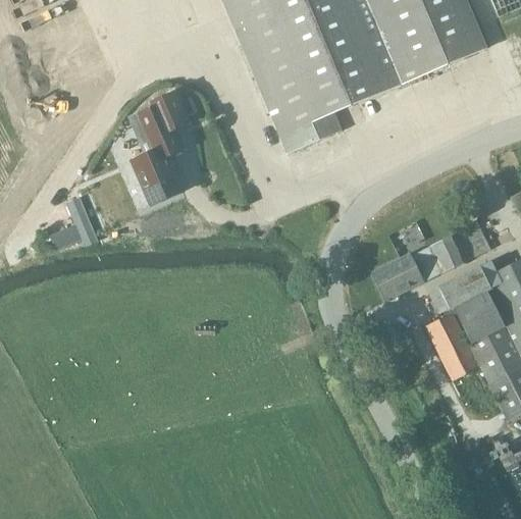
[(222,0),(288,154),(341,132),(332,113),(485,49),(464,0),(222,0)]
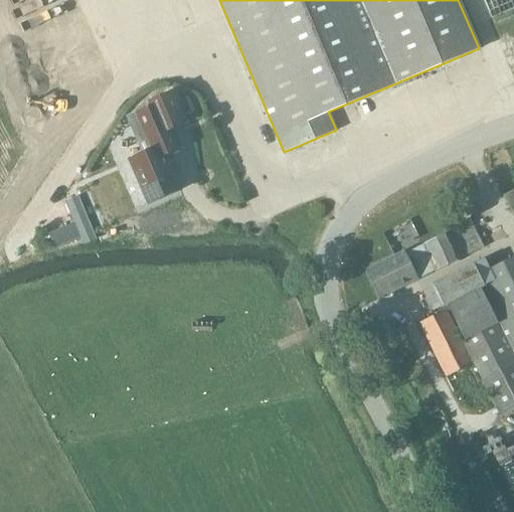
[(179,187),(164,154),(178,147),(169,128),(184,121),(169,90),(147,100),(149,105),(135,111),(152,147),(129,158),(149,201),(179,187)]
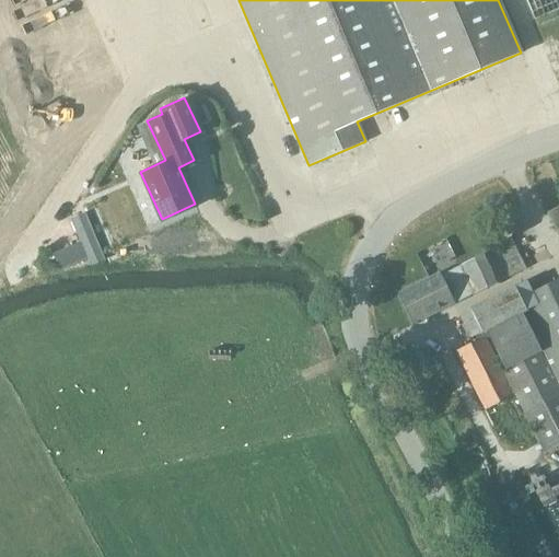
[(119,155),(125,176),(138,174),(132,152),(119,155)]
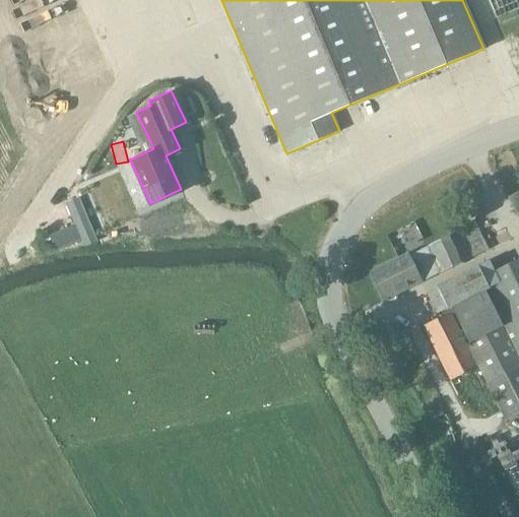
[(423,325),(449,379),(476,366),(485,384),(505,419),(518,411),(518,190),(508,195),(518,215),(518,258),(493,271),(487,260),(425,292),(436,314),(450,307),(467,341),(463,343),(448,312),(423,325)]
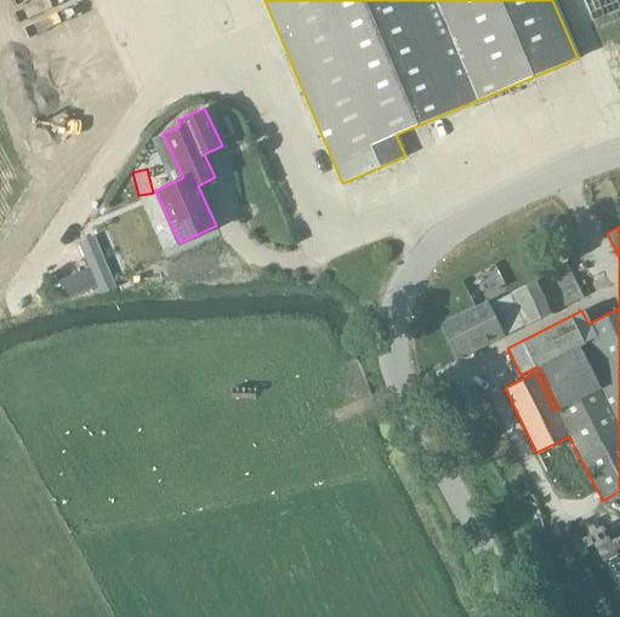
[(101,292),(117,285),(95,234),(79,240),(91,268),(60,280),(68,300),(98,286),(101,292)]
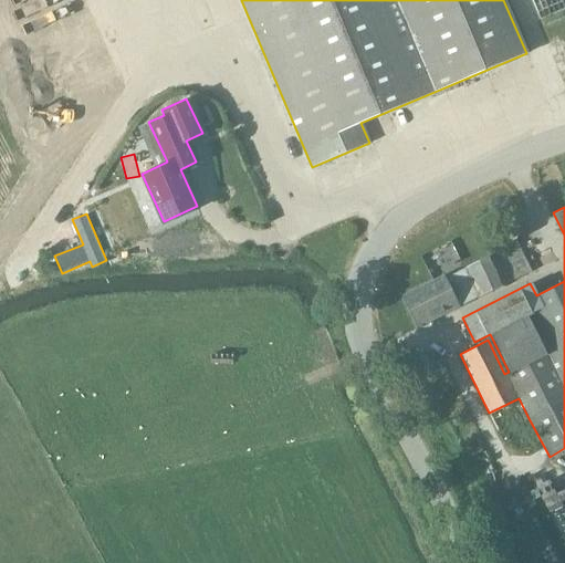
[(489,253),(490,256),(443,278),(441,274),(403,294),(418,325),(529,270),(514,240),(489,253)]
